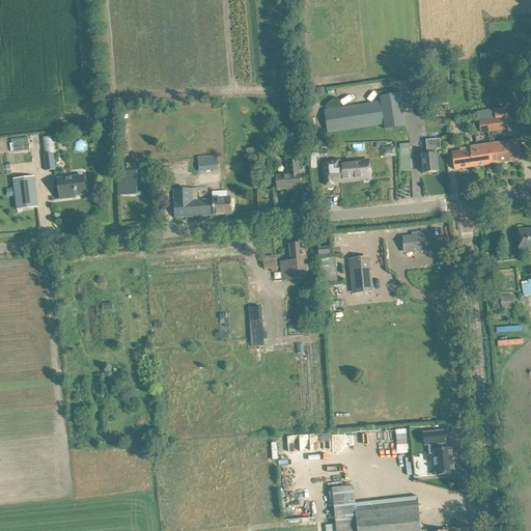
[(440,73),(432,73),(434,85),(441,85),(440,73)]
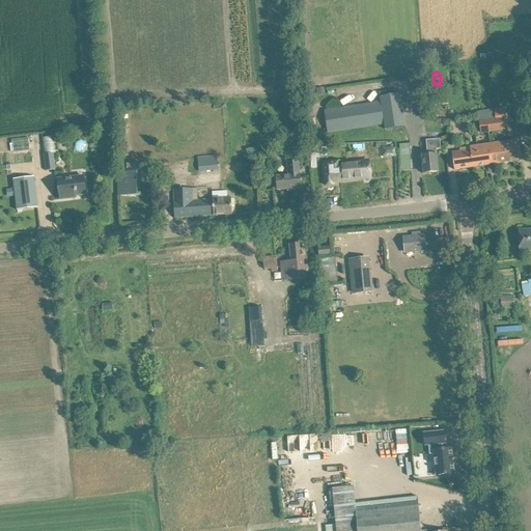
[(381,102),(324,110),(328,133),(384,124),(385,130),(406,127),(400,93),(380,96),(381,102)]
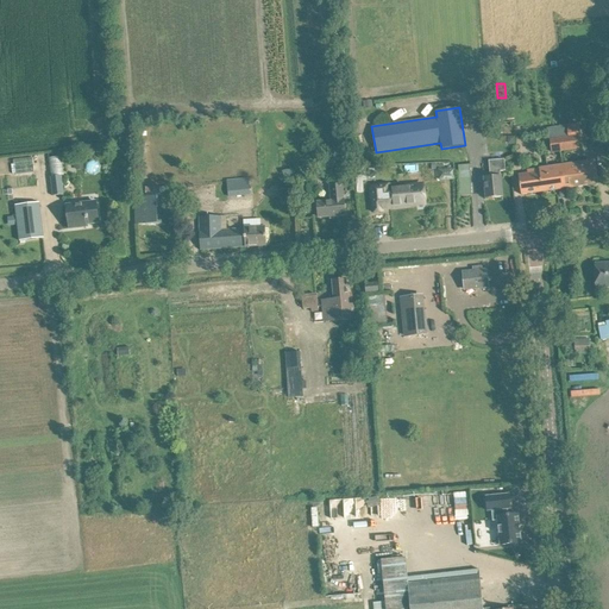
[(556,139),(550,140),(552,152),(579,149),(578,136),(581,136),(579,124),(577,124),(566,125),(567,138),(556,139)]
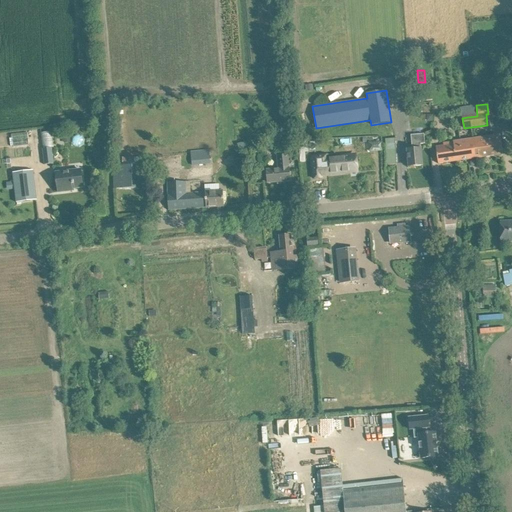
[(32,144),(31,133),(13,133),(14,145),(32,144)]
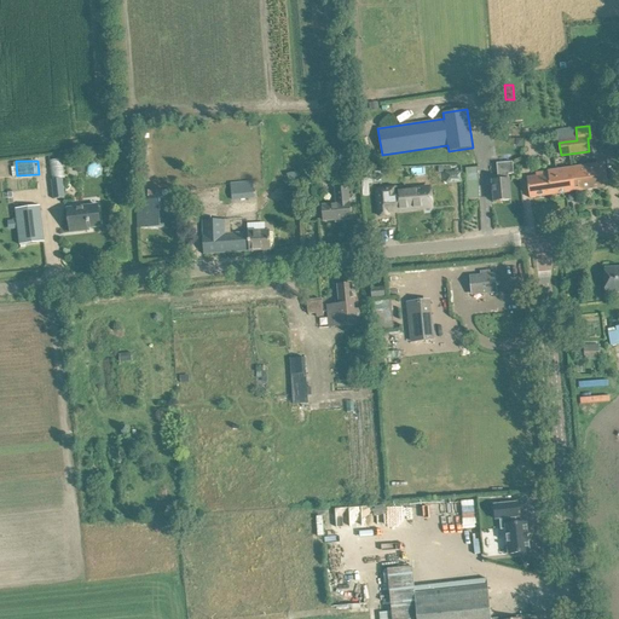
[(514,174),(513,162),(497,163),(498,180),(492,181),(495,202),(512,200),(509,174),(514,174)]
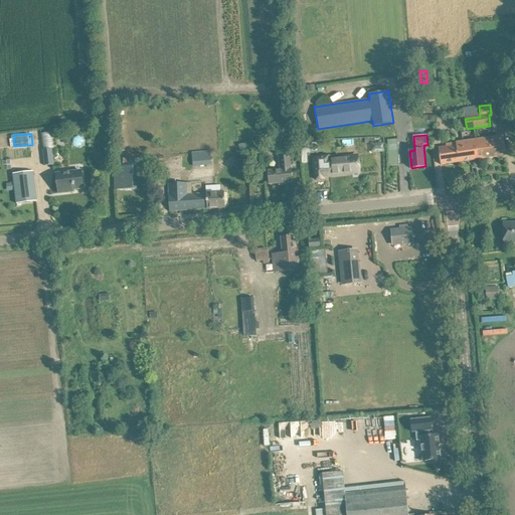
[(503,136),(493,137),(476,140),(479,159),(506,155),(503,136)]
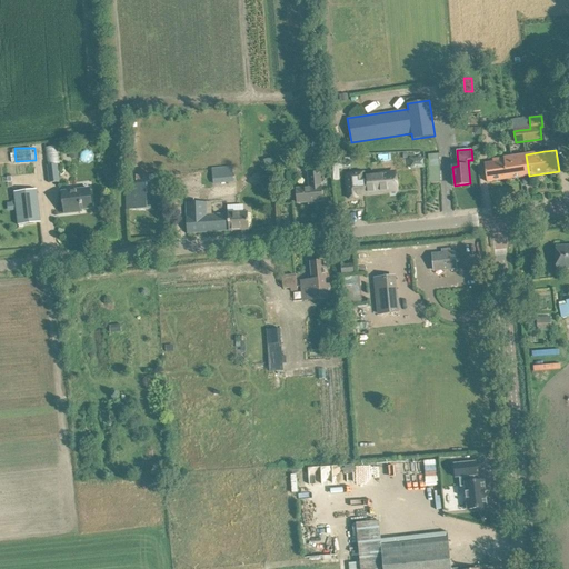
[(428,155),(428,157),(428,159),(430,182),(440,182),(439,155),(428,155)]
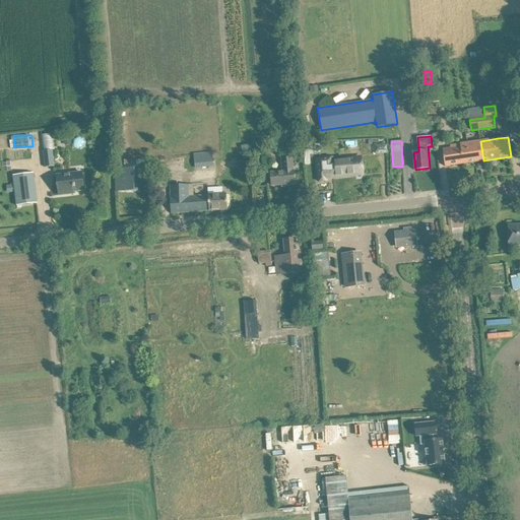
[(466,164),(483,160),(480,141),(464,143),(466,164)]
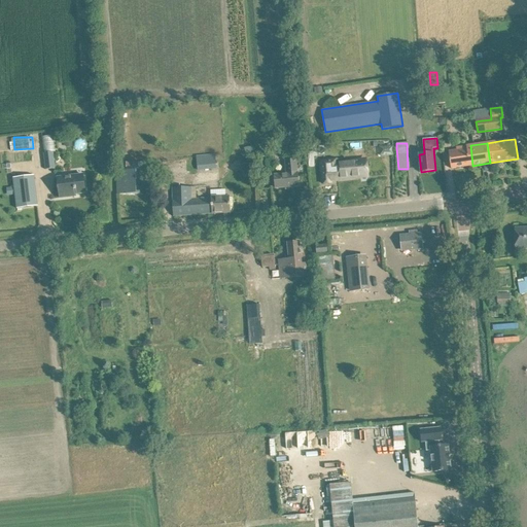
[(318,156),(317,144),(308,144),(310,168),(315,167),(315,157),(318,156)]
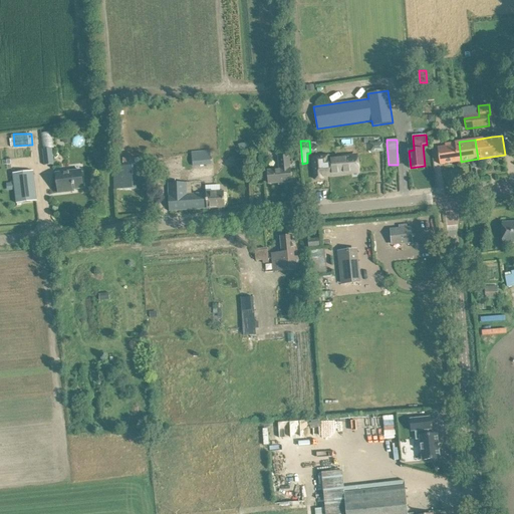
[(461,162),(459,142),(453,143),(453,146),(438,148),(440,165),(461,162)]
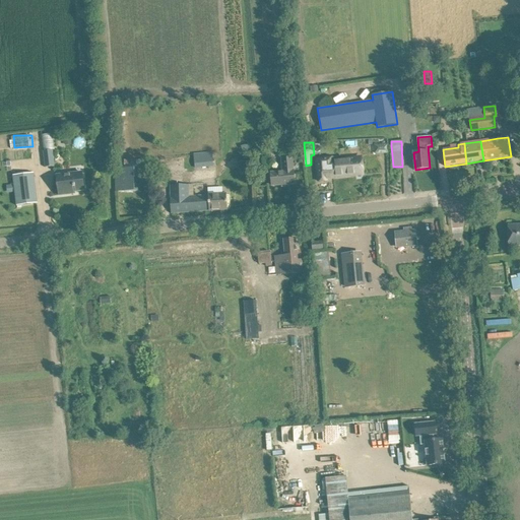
[(55,167),(53,150),(43,151),(45,168),(55,167)]
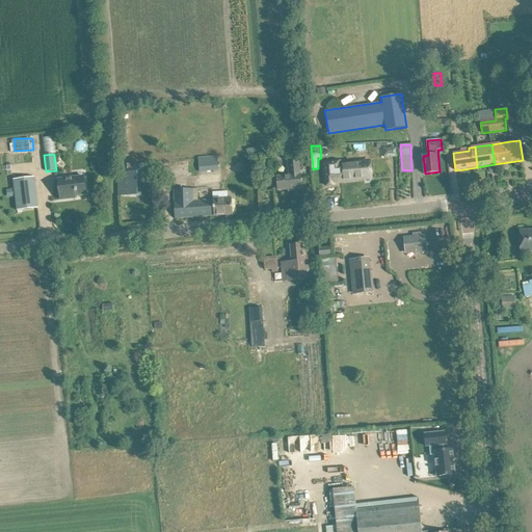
[(201,173),(219,170),(217,155),(198,158),(201,173)]
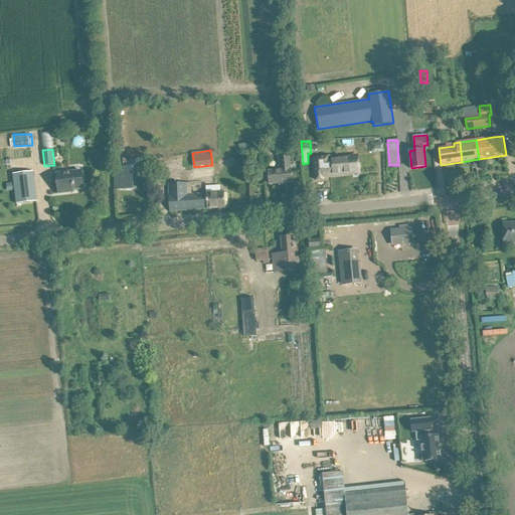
[(237,166),(250,166),(249,156),(237,156),(237,166)]
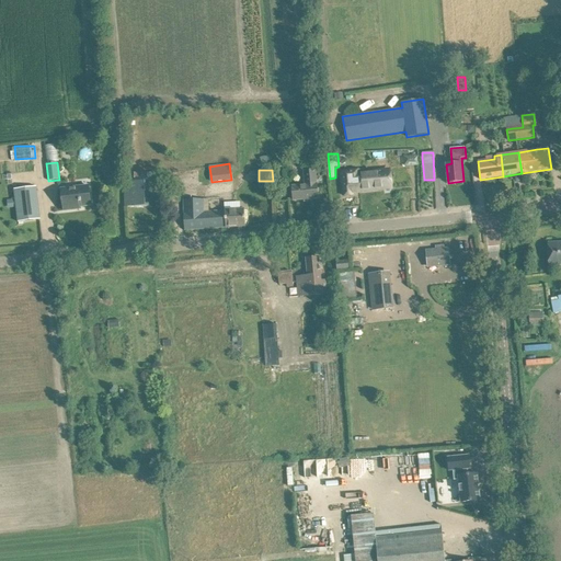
[(391,181),(390,170),(363,173),(364,181),(351,183),(351,175),(341,176),(343,196),(352,195),(352,192),(384,189),(384,182),(391,181)]
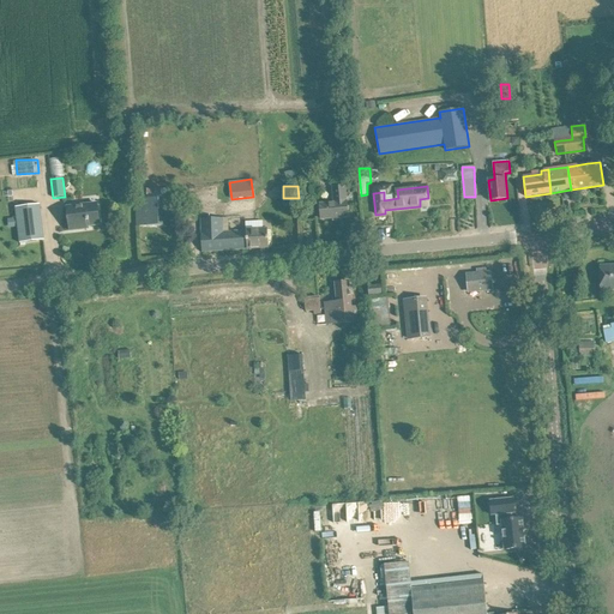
[(320,205),(320,208),(321,220),(348,217),(347,203),(345,203),(345,199),(347,199),(345,187),(331,188),(332,204),(320,205)]
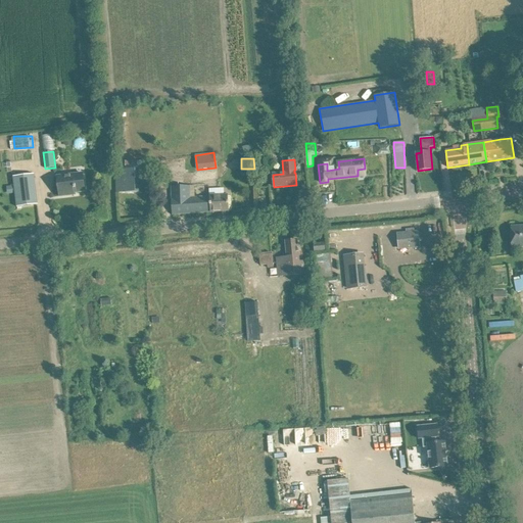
[(85,191),(82,173),(57,176),(59,196),(69,195),(69,193),(85,191)]
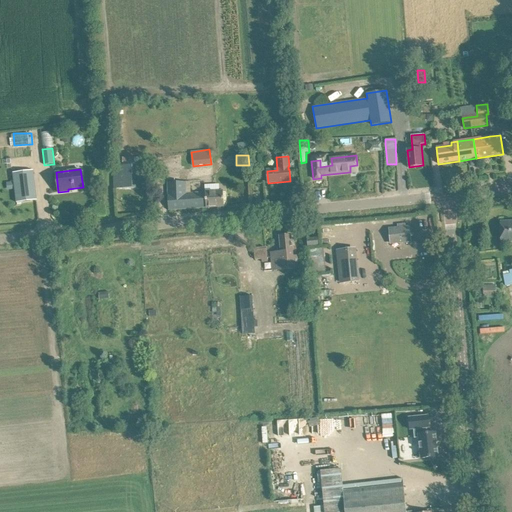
[(113,169),(113,189),(134,189),(134,169),(113,169)]
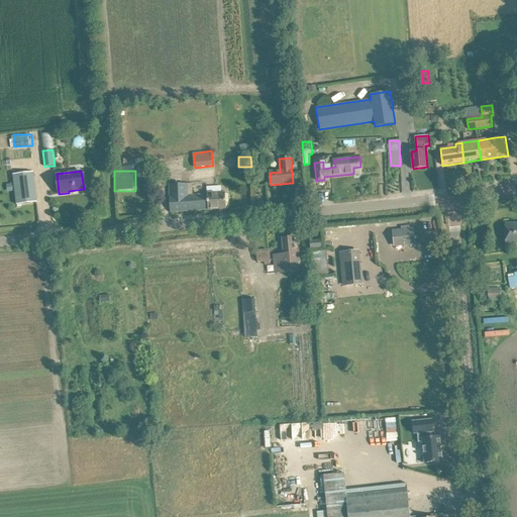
[(18,204),(40,202),(37,172),(15,174),(18,204)]
